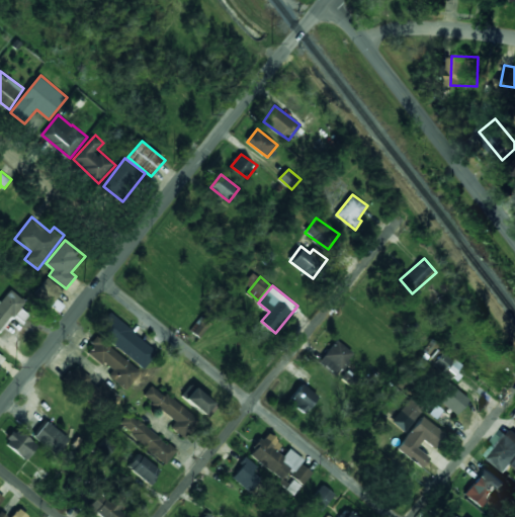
[(0,331),(2,333),(25,299),(10,288),(0,303),(0,331)]
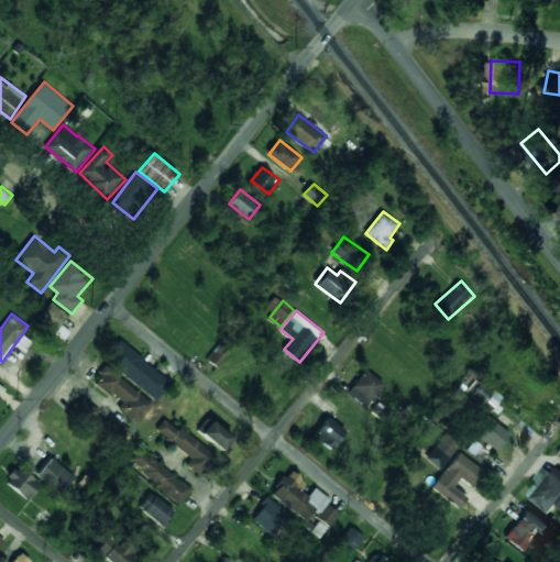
[(107,360),(155,397),(171,378),(121,340),(107,360)]
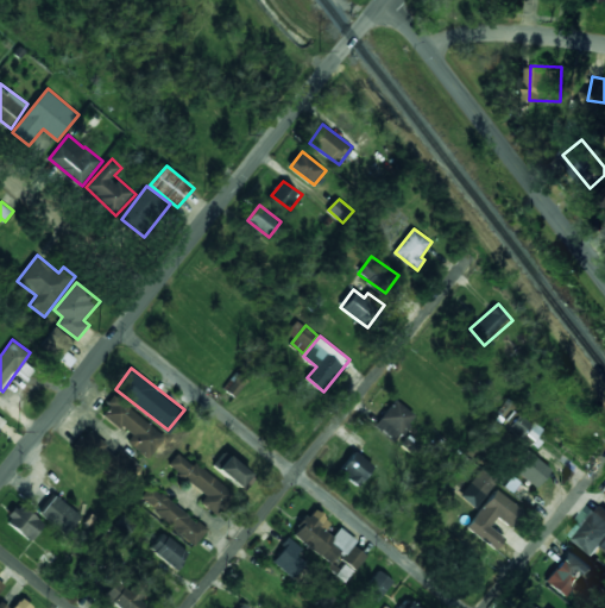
[(166,437),(115,394),(107,403),(111,407),(105,414),(132,437),(130,440),(150,457),(166,437)]
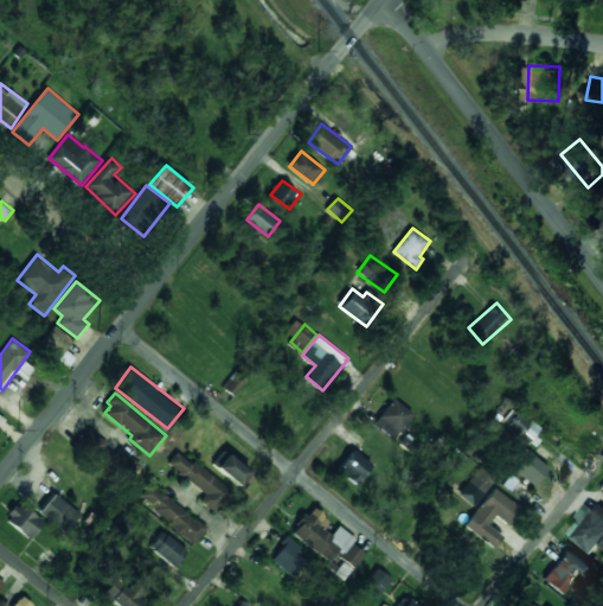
[(415,412),(393,399),(377,425),(399,439),(415,412)]
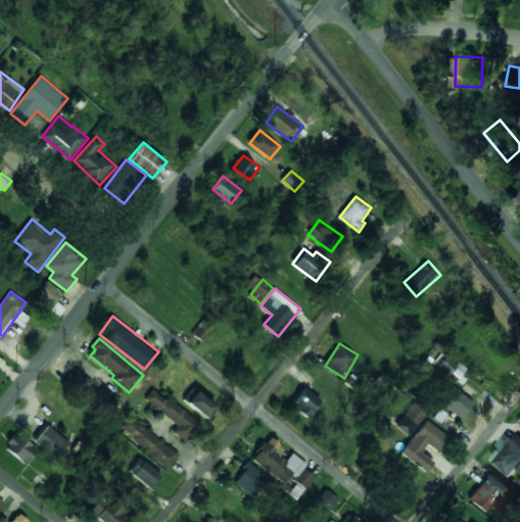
[(124,399),(104,386),(103,388),(77,371),(68,384),(113,415),(124,399)]
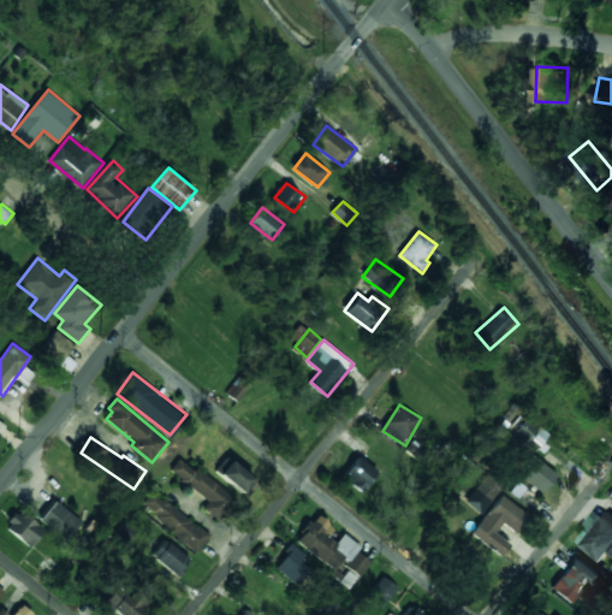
[(544,492),(559,474),(534,453),(518,472),(544,492)]
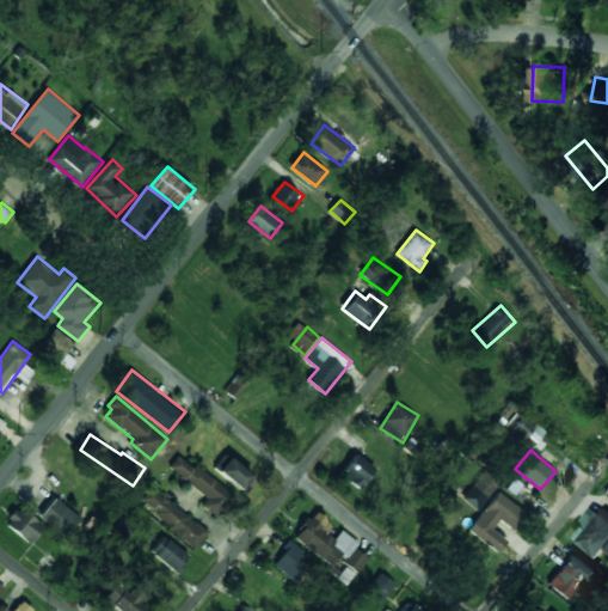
[(209,498),(203,503),(219,517),(235,496),(183,452),(171,466),(209,498)]
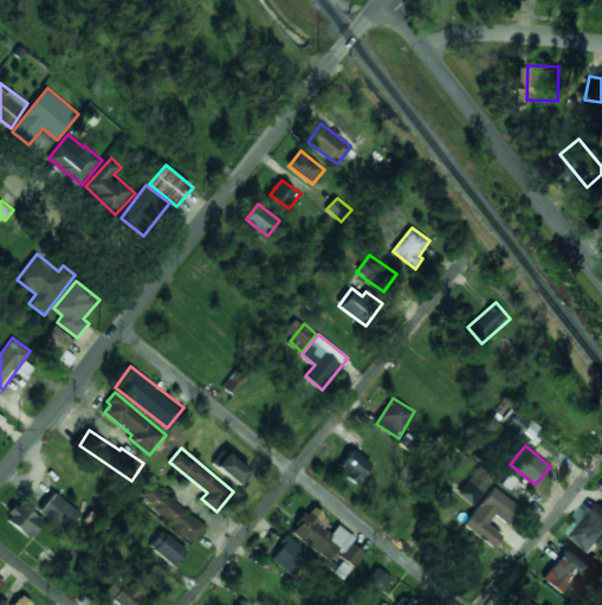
[(373,464),(355,449),(338,468),(357,483),(373,464)]
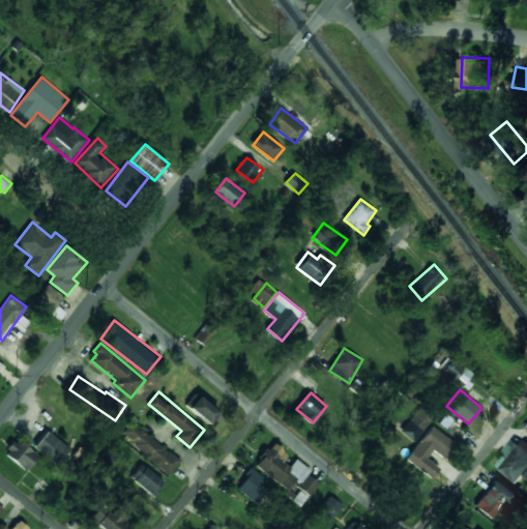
[(224,415),(197,393),(187,405),(214,427),(224,415)]
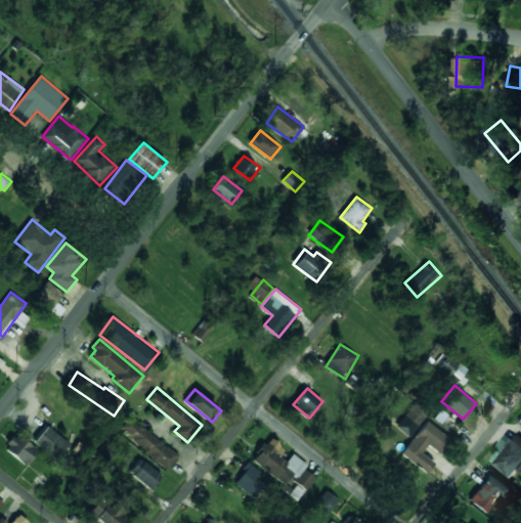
[(430,412),(418,402),(406,415),(420,426),(430,412)]
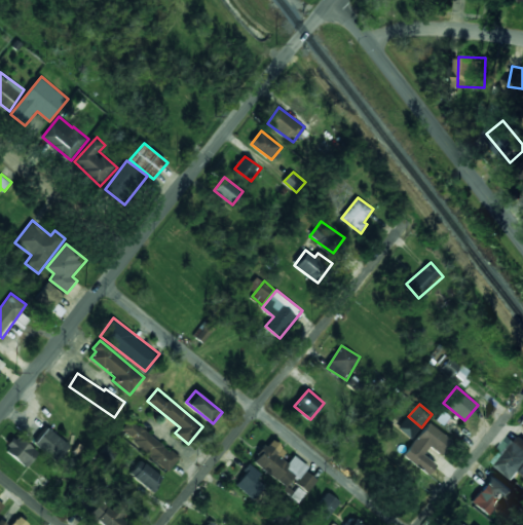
[(172,470),(181,456),(132,418),(121,432),(172,470)]
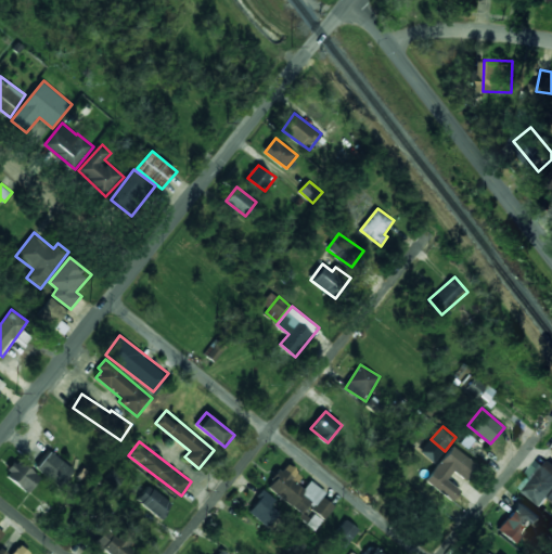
[(479,464),(452,446),(427,481),(454,501),(463,489),(449,479),(454,471),(467,480),(479,464)]
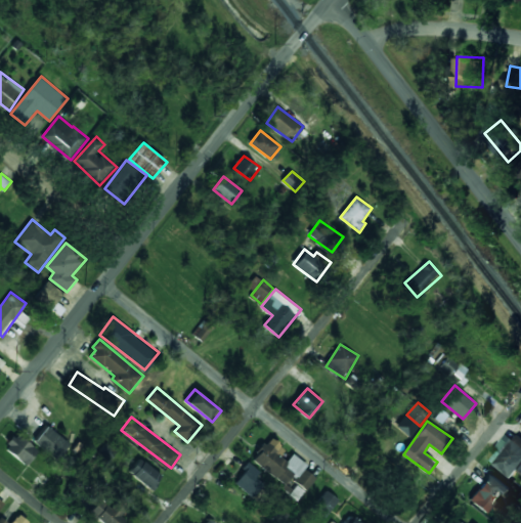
[(36,441),(58,459),(71,442),(48,425),(36,441)]
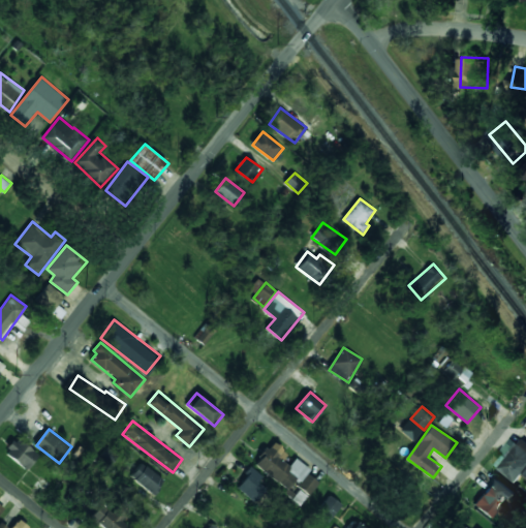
[(6,452),(28,469),(40,455),(19,437),(6,452)]
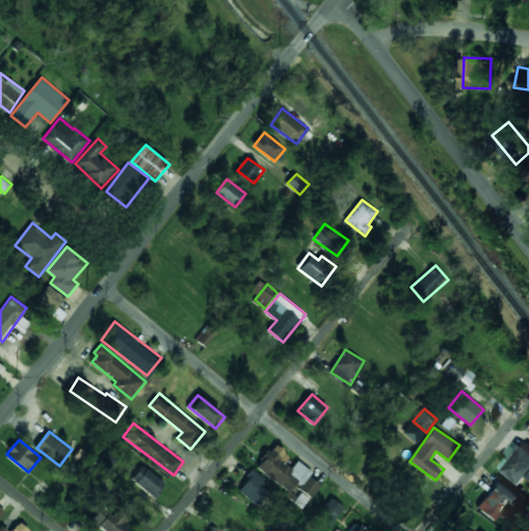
[(528,442),(505,471),(523,484),(528,477),(528,442)]
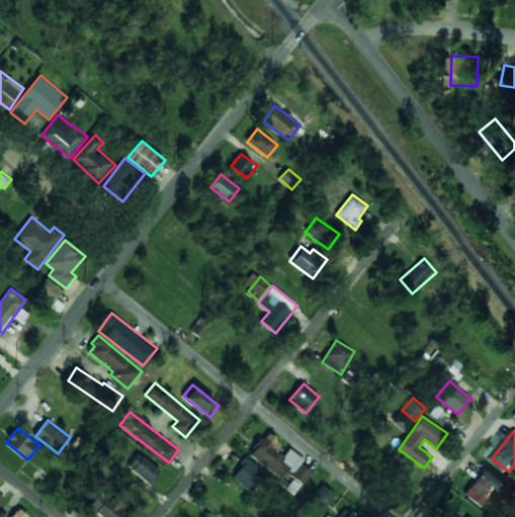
[(251,454),(287,482),(291,477),(294,479),(290,485),(299,491),(314,471),(303,463),(306,459),(291,448),(285,456),(278,450),(283,443),(268,431),(251,454)]
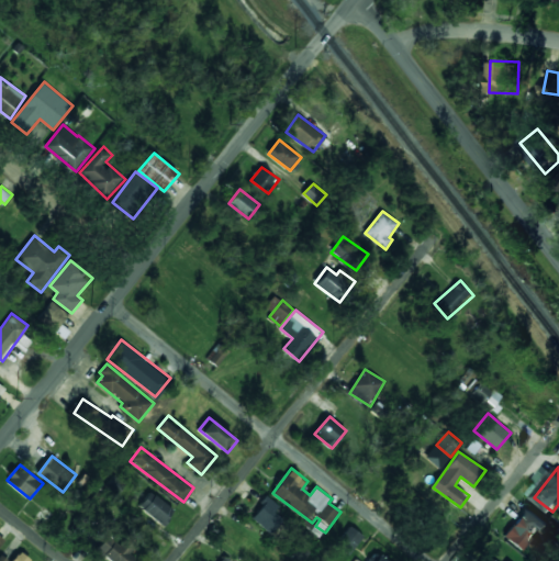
[(141,505),(164,525),(176,511),(153,491),(141,505)]
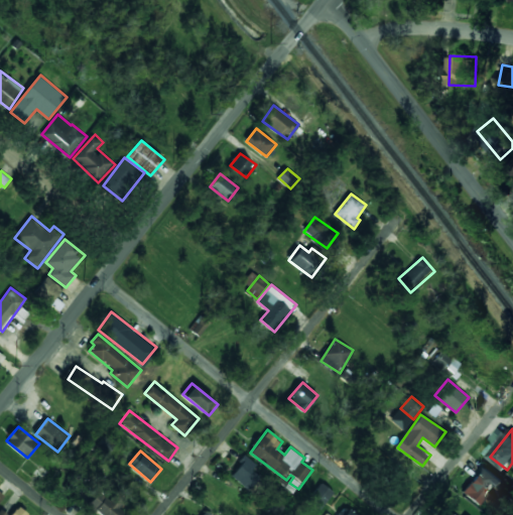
[(254,471),(258,464),(246,456),(232,477),(251,490),(261,476),(254,471)]
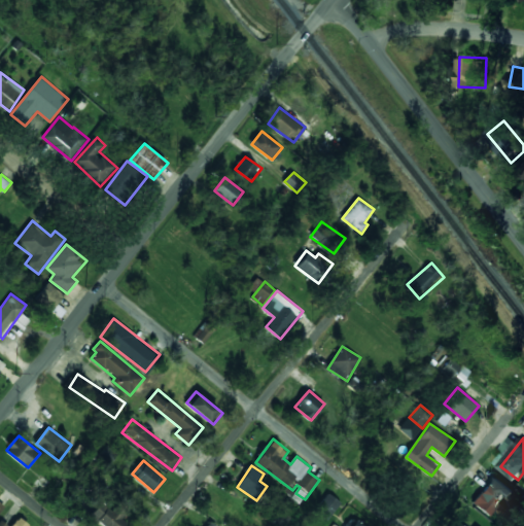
[(492,517),(515,487),(497,474),(474,502),(492,517)]
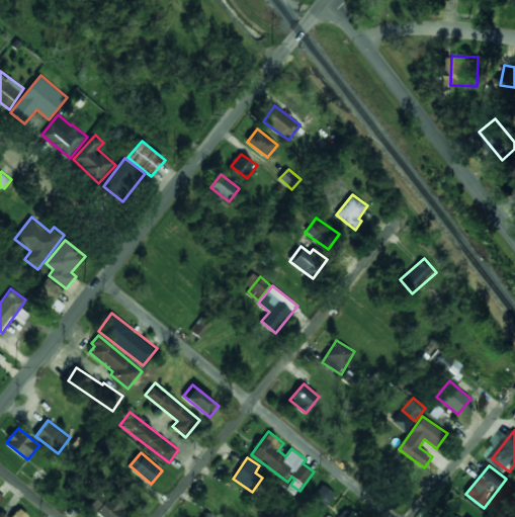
[(311,502),(323,511),(336,494),(324,484),(311,502)]
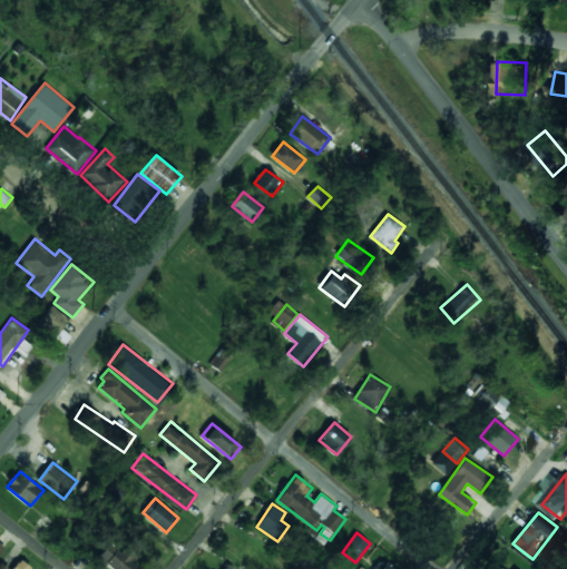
[(134,568),(138,565),(133,560),(139,550),(128,542),(121,551),(110,542),(99,558),(114,568),(134,568)]
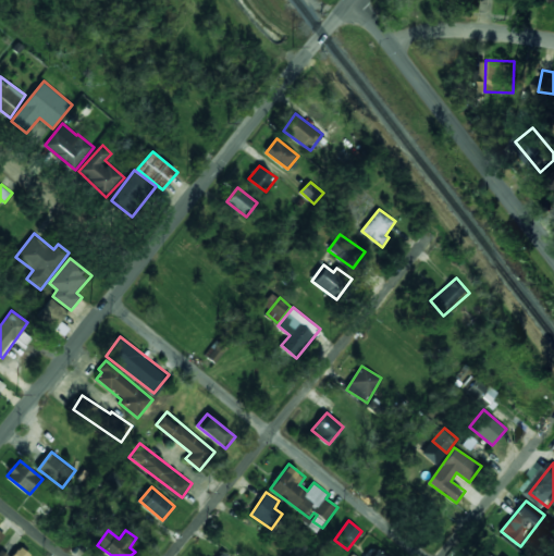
[(31,555),(32,554),(21,546),(13,555),(31,555)]
